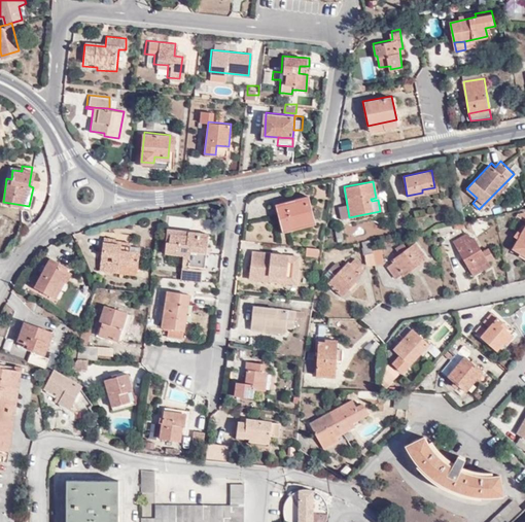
[(273,204),(278,227),(307,220),(302,198),(273,204)]
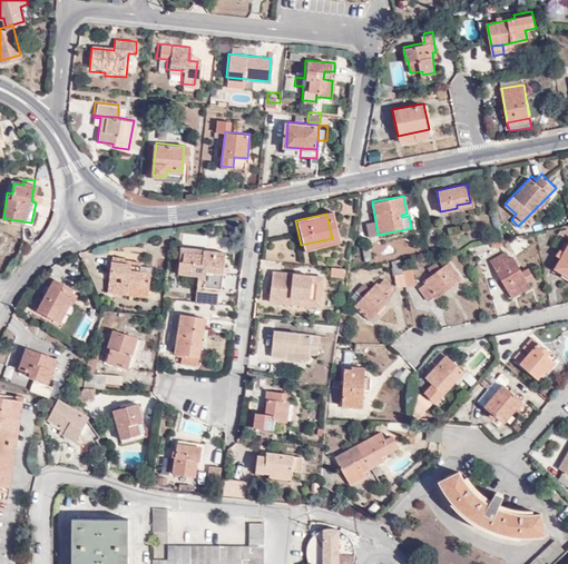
[(368,237),(378,235),(375,221),(366,223),(368,237)]
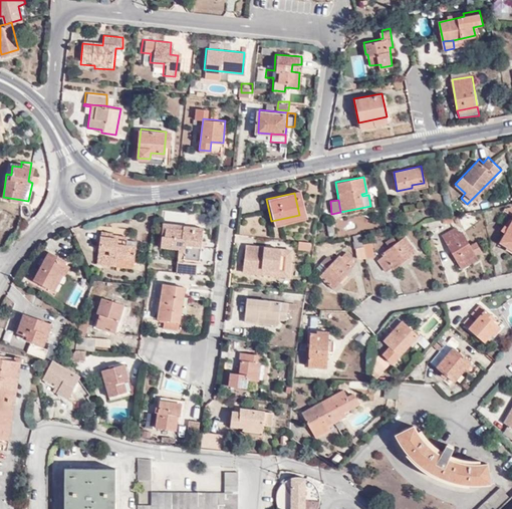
[(323,217),(326,234),(332,232),(330,217),(323,217)]
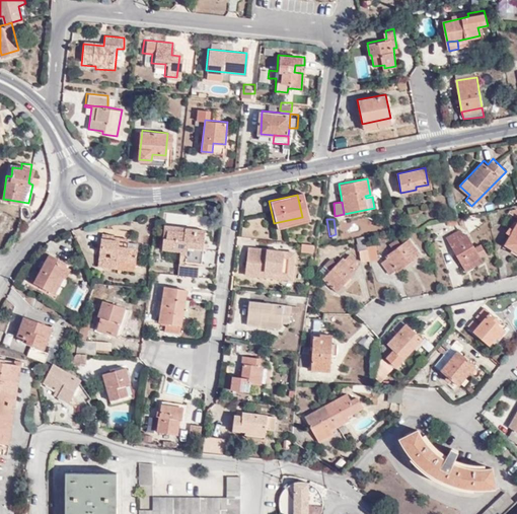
[(516,220),(504,243),(516,251),(516,220)]
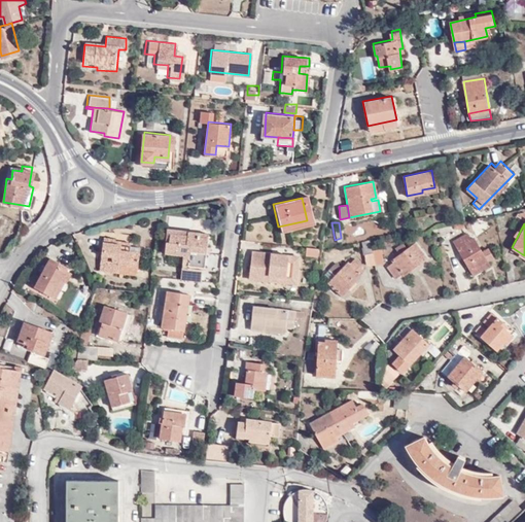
[(188,235),(187,231),(167,229),(165,240),(170,240),(170,233),(188,235)]
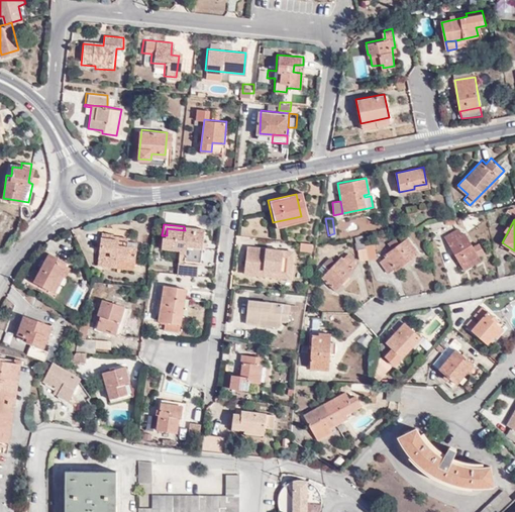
[(204,229),(184,226),(185,230),(167,228),(167,235),(162,235),(161,246),(184,249),(183,260),(200,262),(204,229)]
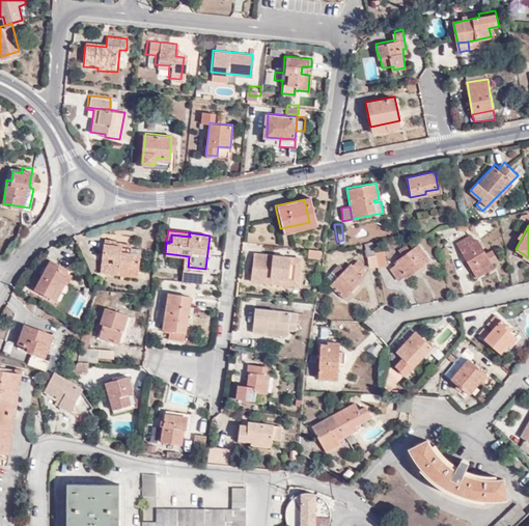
[(457,240),(473,270),(496,259),(491,248),(483,251),(477,238),(474,239),(471,232),(457,240)]
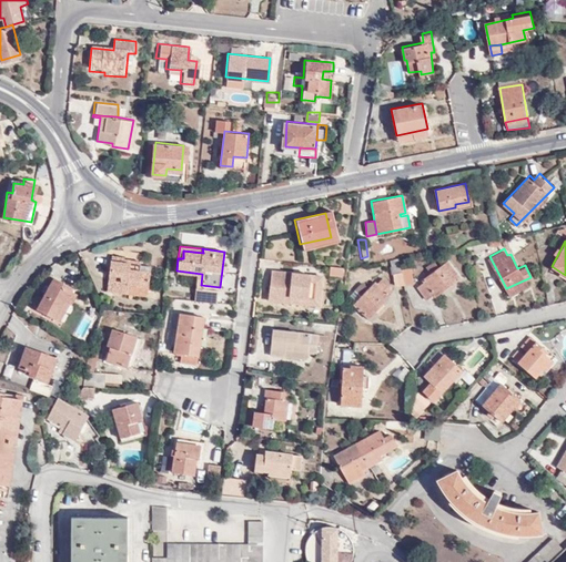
[(107,292),(124,295),(125,285),(139,287),(139,284),(144,285),(149,286),(150,273),(141,271),(141,263),(130,261),(129,264),(123,264),(123,258),(112,257),(107,292)]
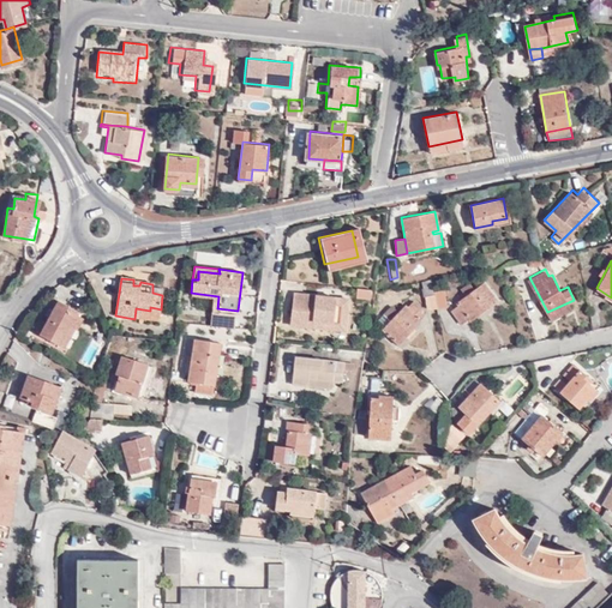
[(461,284),(468,294),(478,287),(469,278),(461,284)]
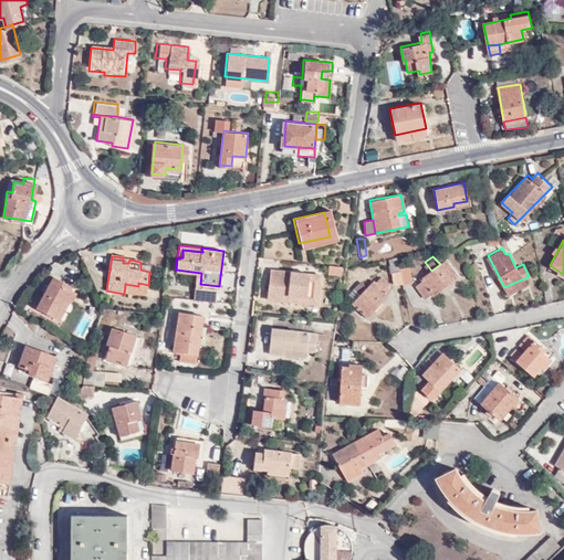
[(401,277),(403,282),(414,277),(407,261),(396,264),(401,277)]
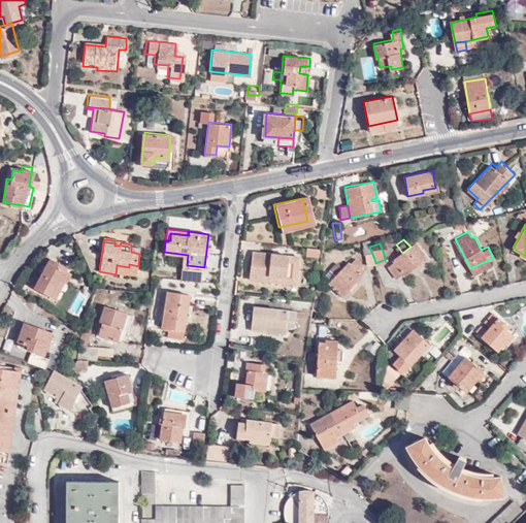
[(411,247),(402,253),(393,258),(395,260),(387,265),(395,278),(427,258),(418,243),(411,247)]
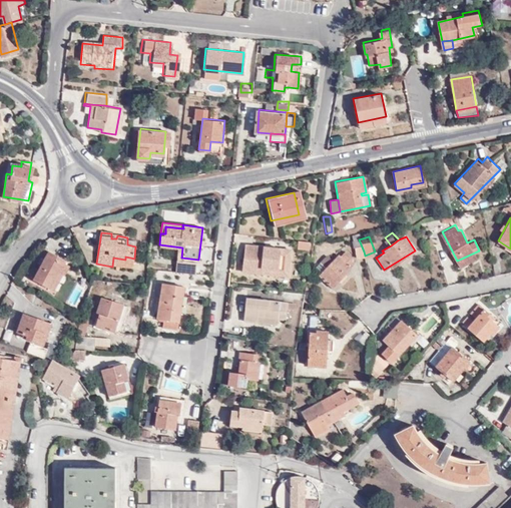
[(364,251),(359,239),(351,241),(356,255),(364,251)]
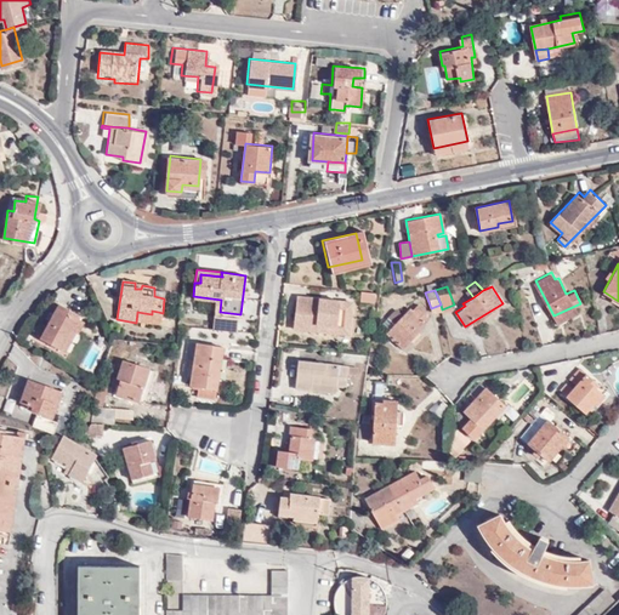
[(378,303),(379,295),(369,292),(369,302),(378,303)]
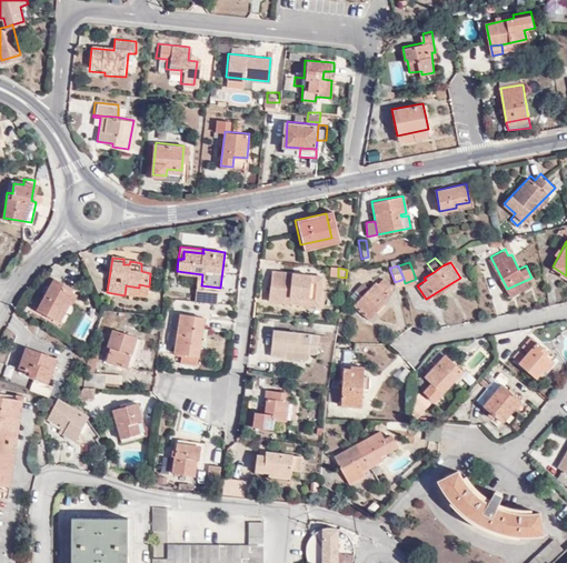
[(271,275),(268,294),(308,301),(308,304),(314,305),(316,283),(320,283),(320,277),(280,271),(279,275),(271,275)]
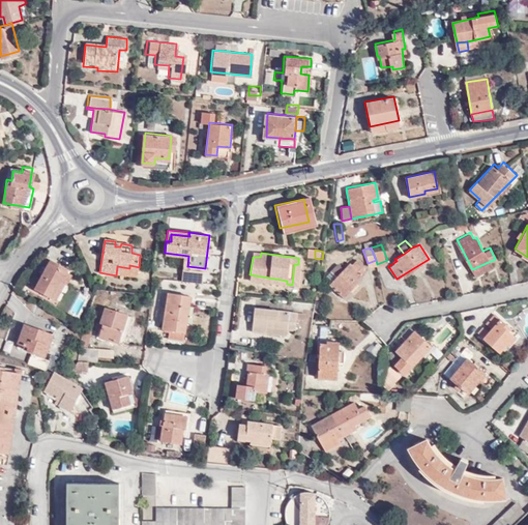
[(328,284),(344,296),(362,274),(360,271),(365,266),(353,257),(345,264),(336,258),(325,273),(331,280),(328,284)]
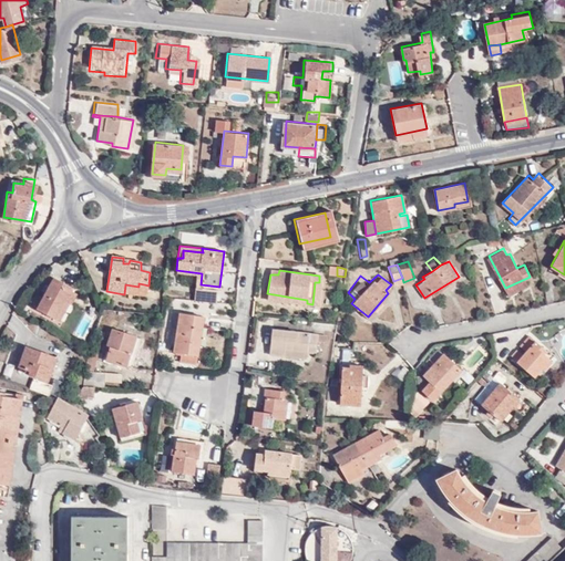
[(29,307),(55,320),(71,290),(51,280),(42,294),(38,291),(29,307)]
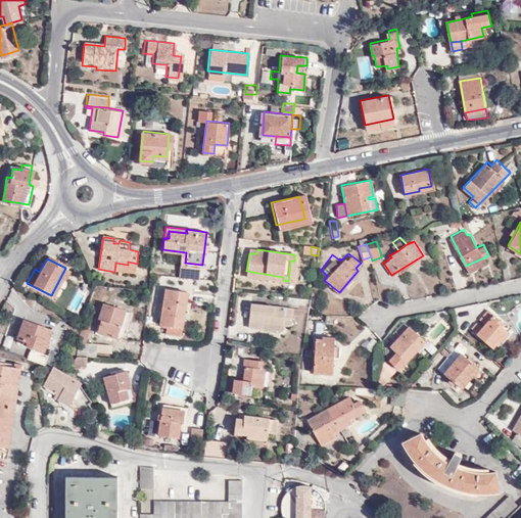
[(115,263),(114,272),(131,274),(133,263),(128,262),(128,265),(115,263)]
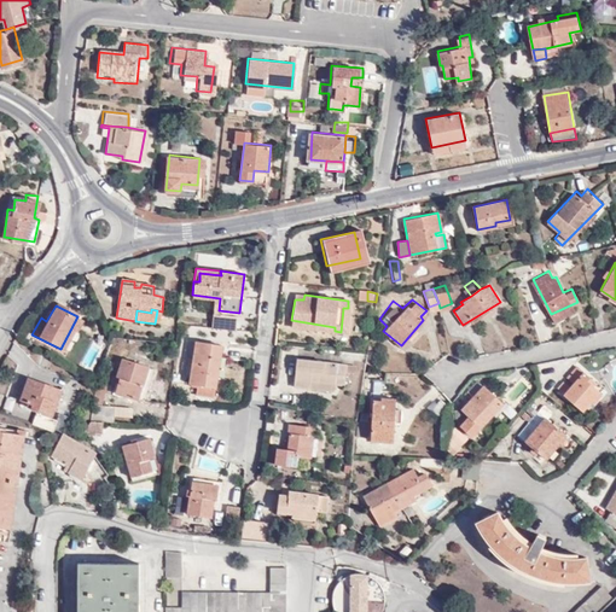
[(195,395),(213,397),(220,347),(197,343),(190,384),(196,384),(195,395)]
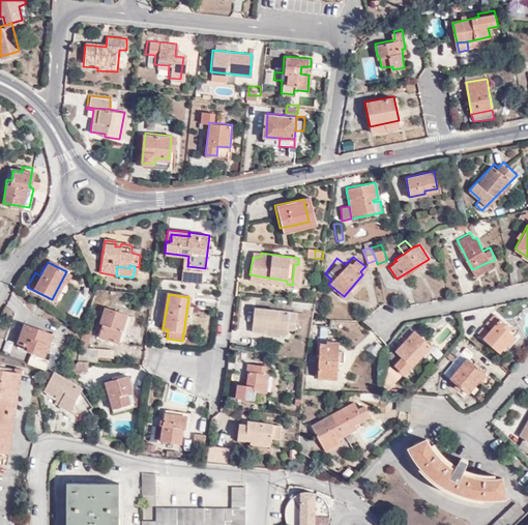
[(97,339),(117,345),(126,316),(103,309),(97,325),(101,326),(97,339)]
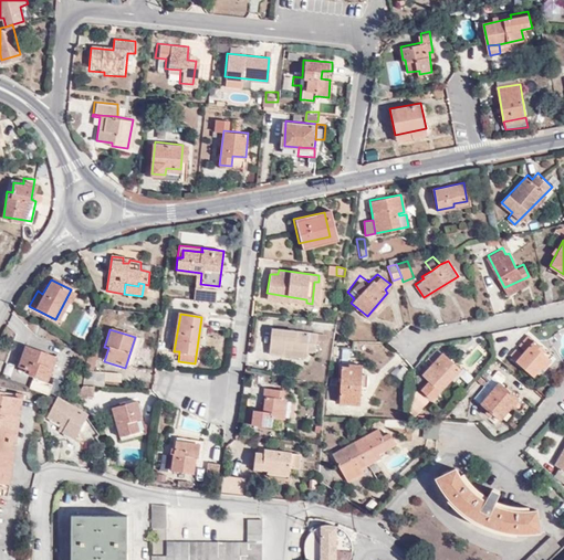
[(269,330),(267,355),(302,358),(303,351),(313,351),(314,336),(269,330)]
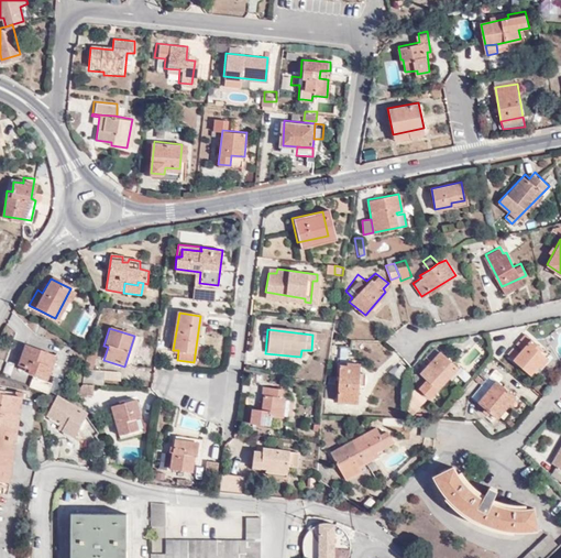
[(539,350),(541,347),(529,337),(514,357),(531,372),(536,365),(538,368),(547,357),(539,350)]
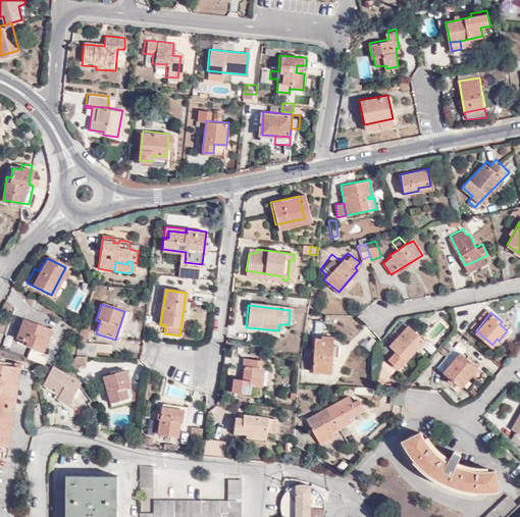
[(19,317),(11,338),(38,348),(46,326),(19,317)]
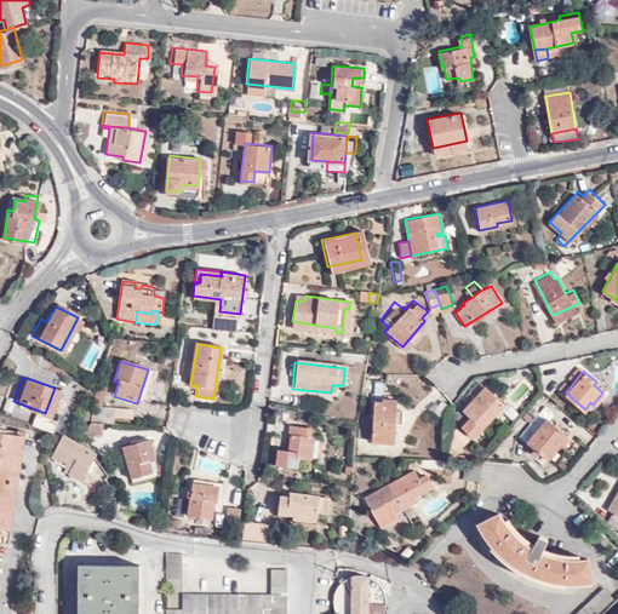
[(455,422),(469,436),(503,403),(481,383),(467,396),(471,402),(464,408),(456,409),(455,422)]
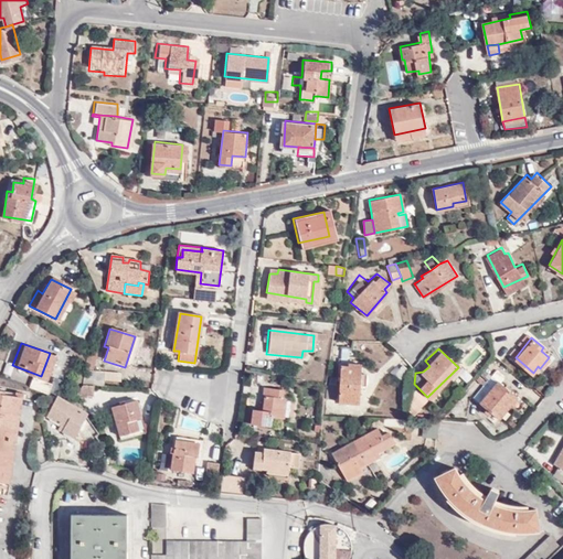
[(109,365),(107,374),(123,377),(124,368),(109,365)]
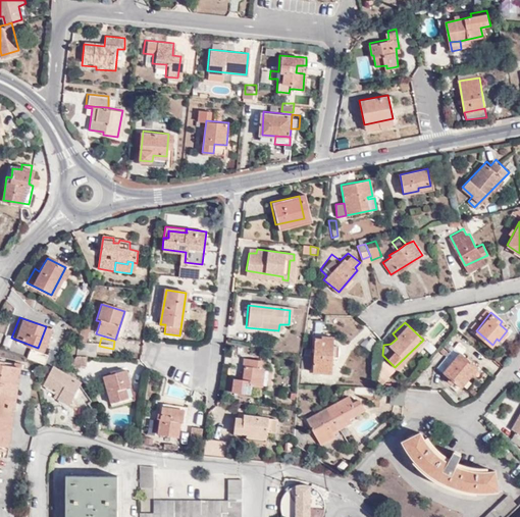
[(330,373),(332,338),(322,338),(321,341),(314,340),(314,349),(313,357),(313,358),(312,370),(312,372),(330,373)]
